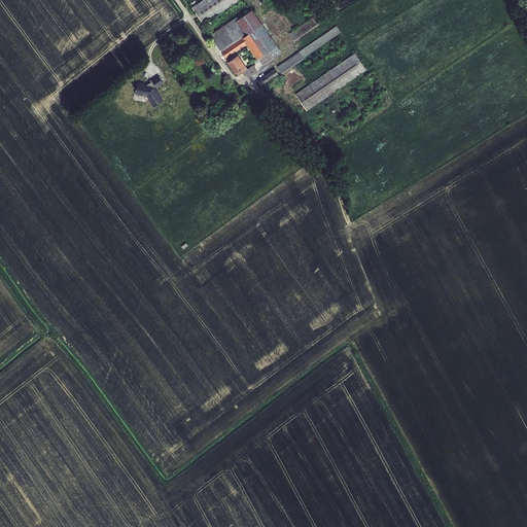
[(190,4),(203,24),(239,0),(203,0),(198,4),(196,1),(190,4)]
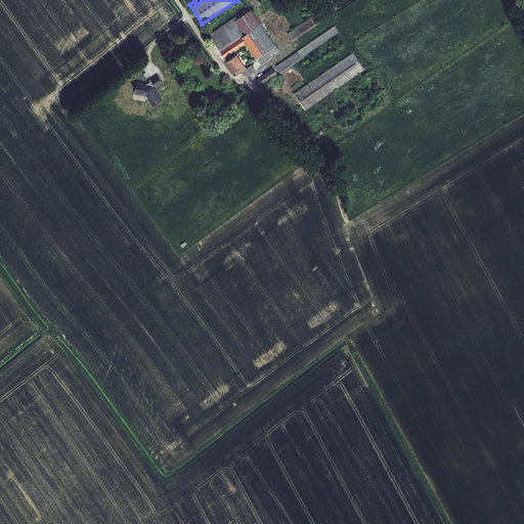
[(236,16),(210,35),(224,57),(244,44),(245,45),(246,44),(261,64),(279,51),(251,9),(237,18),(236,16)]
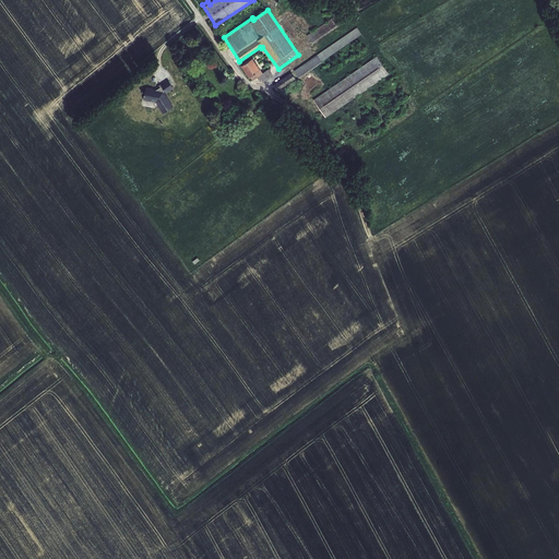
[(345,10),(307,35),(312,44),(351,18),(345,10)]
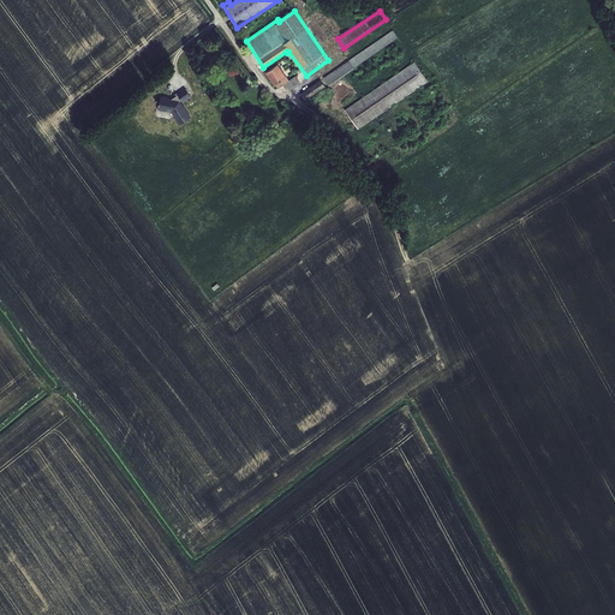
[(393,30),(324,78),(329,84),(398,37),(393,30)]
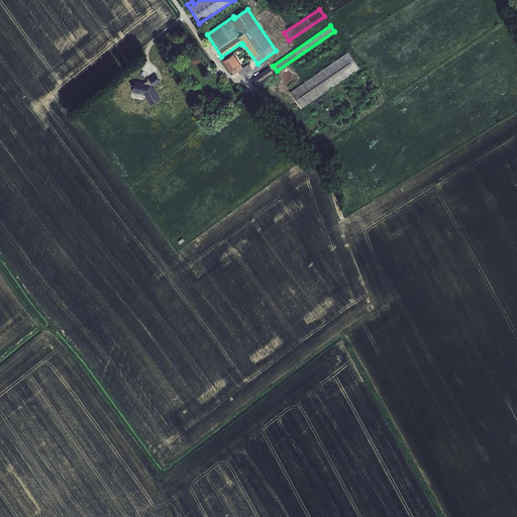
[(348,53),(290,93),(301,108),(359,68),(348,53)]
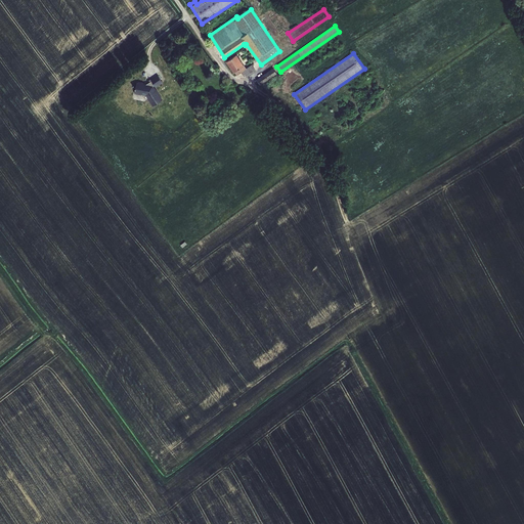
[(227,60),(236,75),(242,72),(245,77),(255,70),(252,64),(246,69),(236,54),(227,60)]
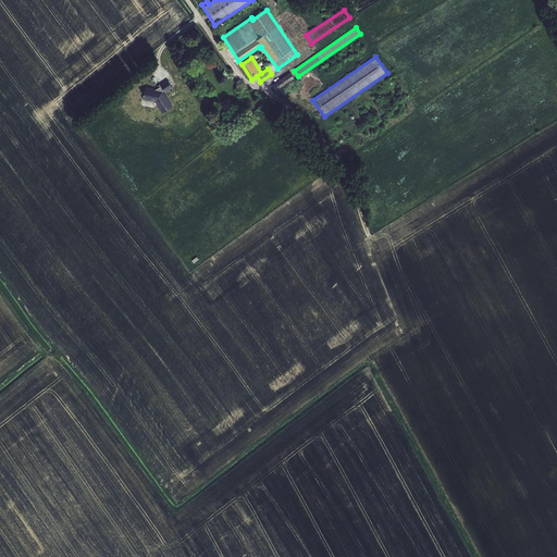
[(291,73),(273,85),(276,90),(294,78),(291,73)]
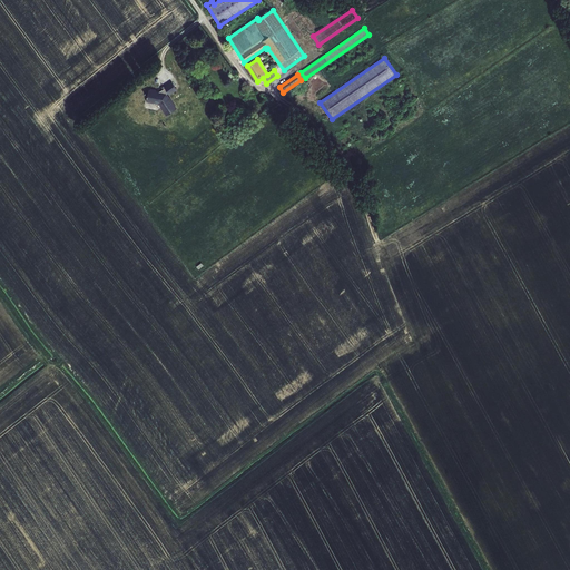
[(149,90),(147,101),(154,104),(154,102),(159,104),(161,107),(160,107),(166,116),(177,109),(169,98),(167,96),(166,97),(165,95),(166,95),(168,92),(169,95),(177,89),(172,82),(164,87),(165,88),(159,92),(156,91),(156,90),(150,89),(150,90),(149,90)]
